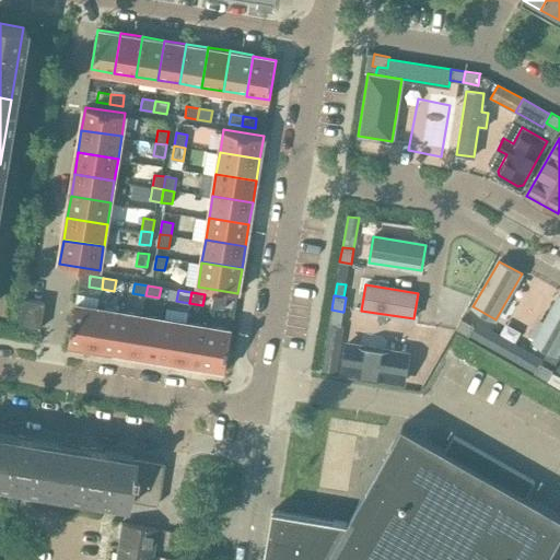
[(559,347),(559,295),(533,341),(556,354),(559,347)]
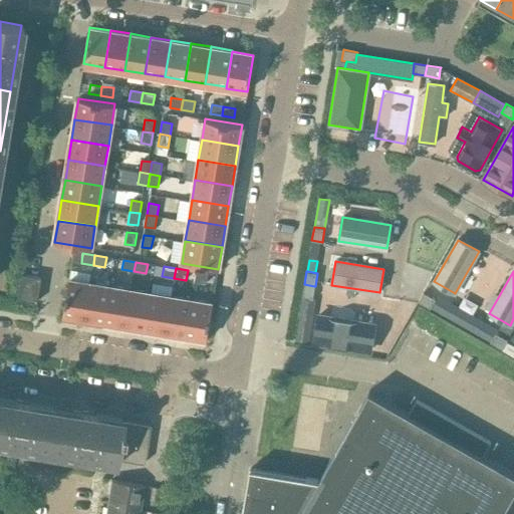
[(208,273),(196,272),(194,281),(206,283),(208,273)]
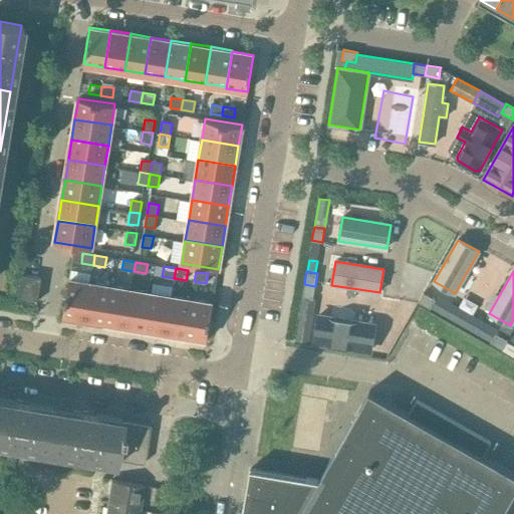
[(41,277),(21,274),(16,298),(37,301),(41,277)]
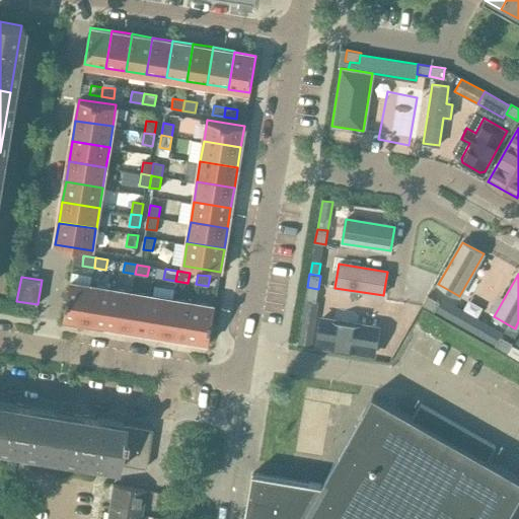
[(70,282),(64,319),(85,322),(90,286),(70,282)]
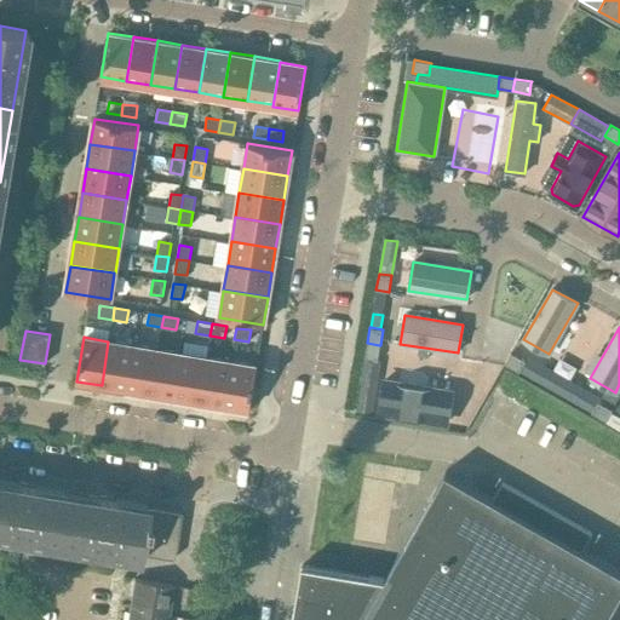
[(108,342),(102,385),(126,389),(133,345),(108,342)]
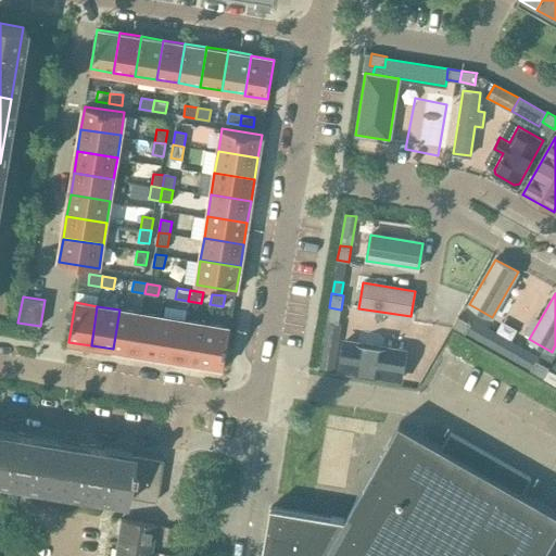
[(329,307),(327,323),(328,323),(339,324),(341,310),(340,310),(329,307)]
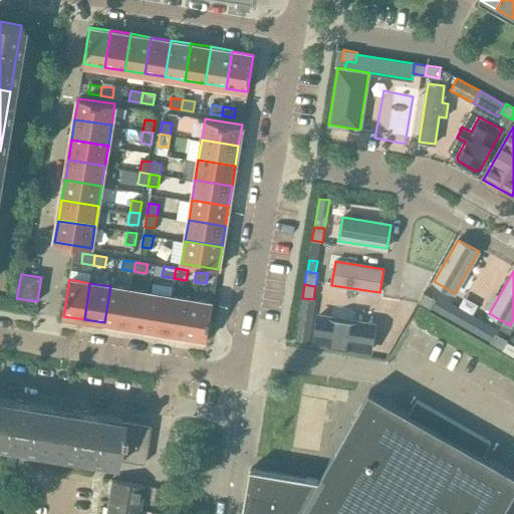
[(110,286),(104,322),(124,326),(131,289),(110,286)]
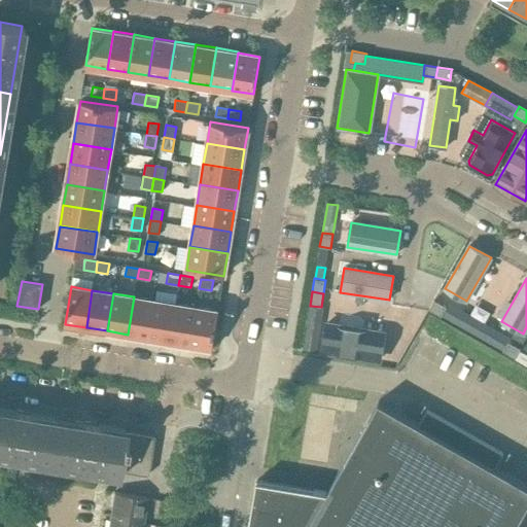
[(134,296),(128,335),(148,338),(154,300),(134,296)]
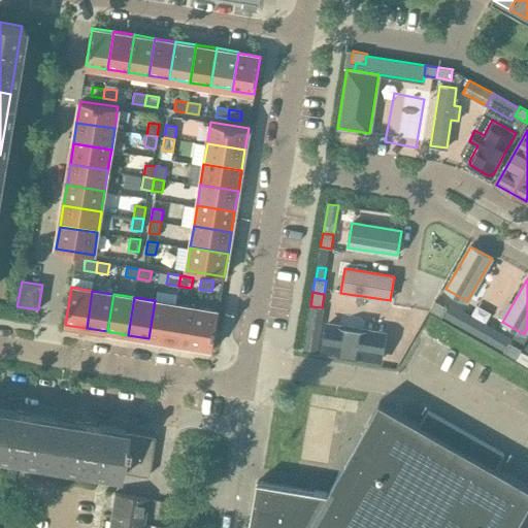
[(155,300),(149,338),(169,341),(175,304),(155,300)]
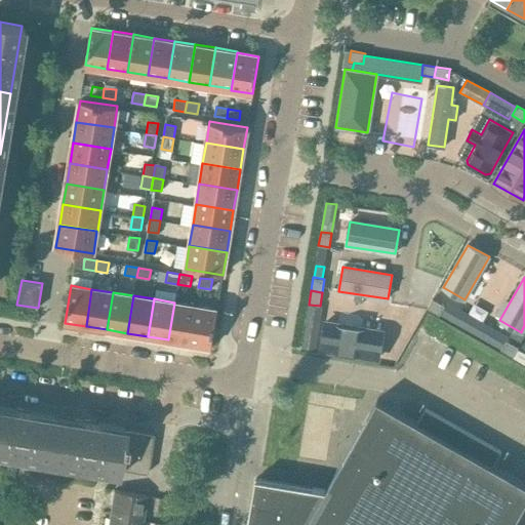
[(432,298),(427,308),(439,315),(445,306),(432,298)]
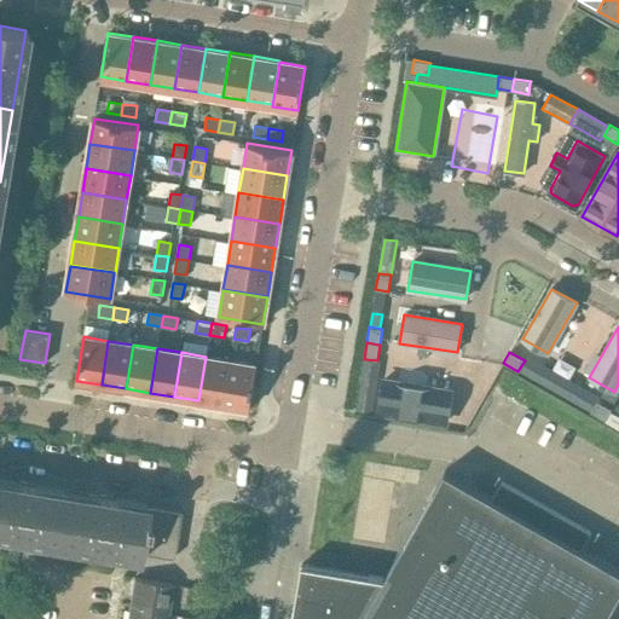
[(527,356),(525,360),(518,371),(554,392),(562,376),(527,356)]
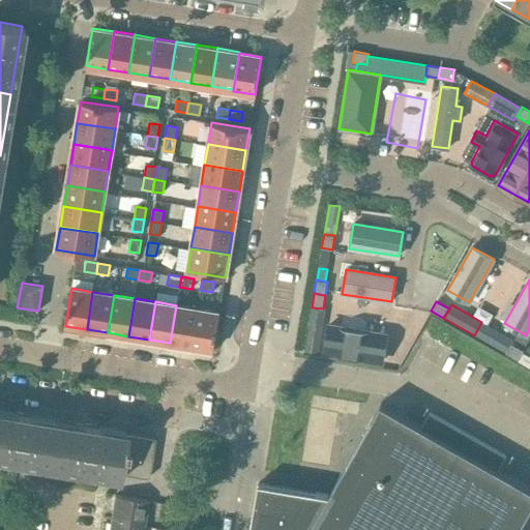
[(176,305),(170,343),(190,347),(197,308),(176,305)]
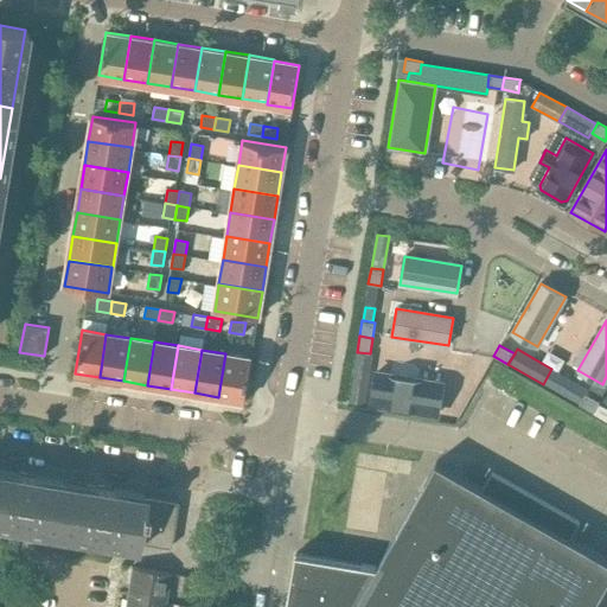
[(371,355),(370,353),(358,352),(350,401),(364,403),(371,355)]
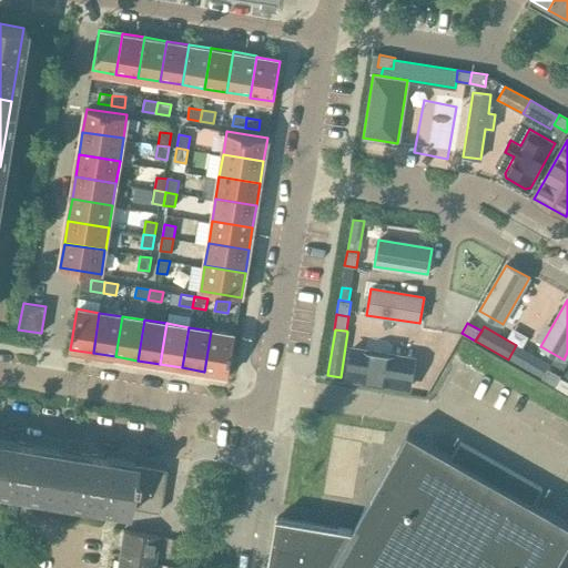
[(211,331),(204,372),(229,375),(235,335),(211,331)]
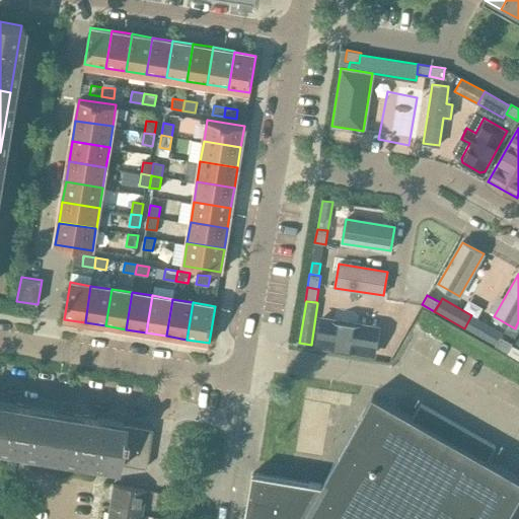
[(471,315),(465,328),(495,346),(500,337),(502,332),(471,315)]
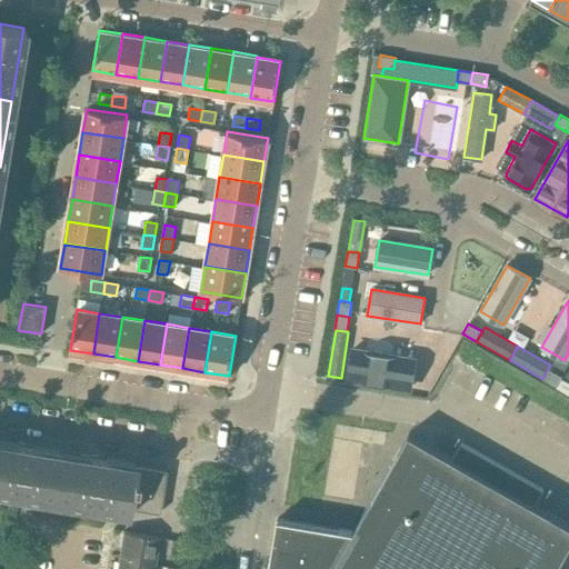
[(410,389),(415,359),(353,349),(348,378),(410,389)]
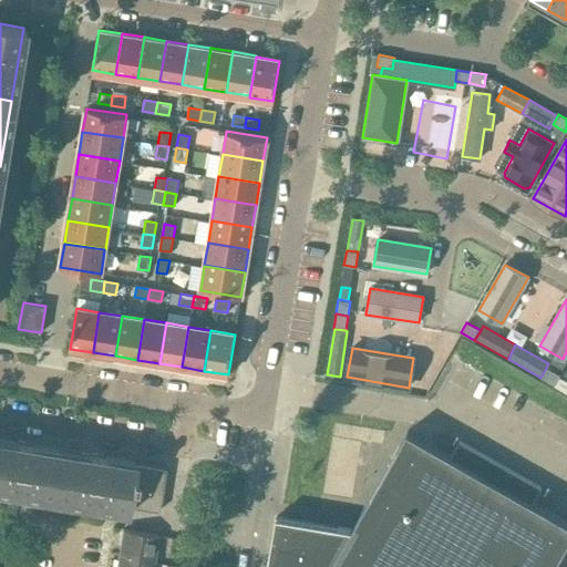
[(559,375),(546,368),(540,378),(554,385),(559,375)]
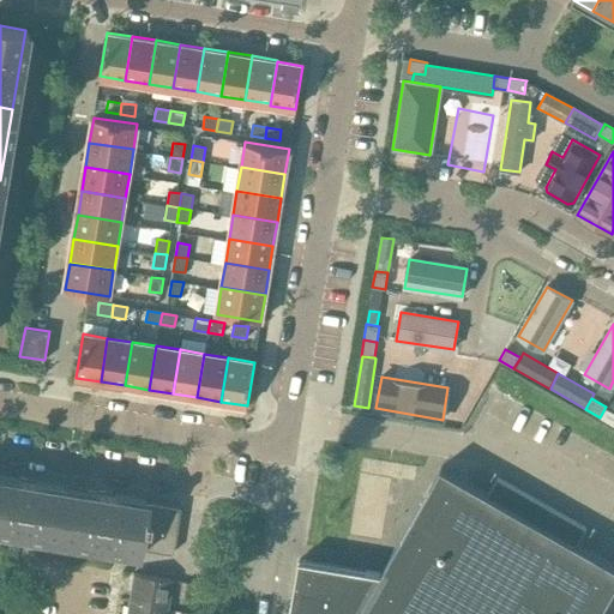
[(599,613),(613,589),(613,565),(577,545),(587,529),(587,528),(498,477),(497,477),(488,494),(441,468),(440,468),(380,573),(366,571),(366,572),(299,560),(289,613),(599,613)]
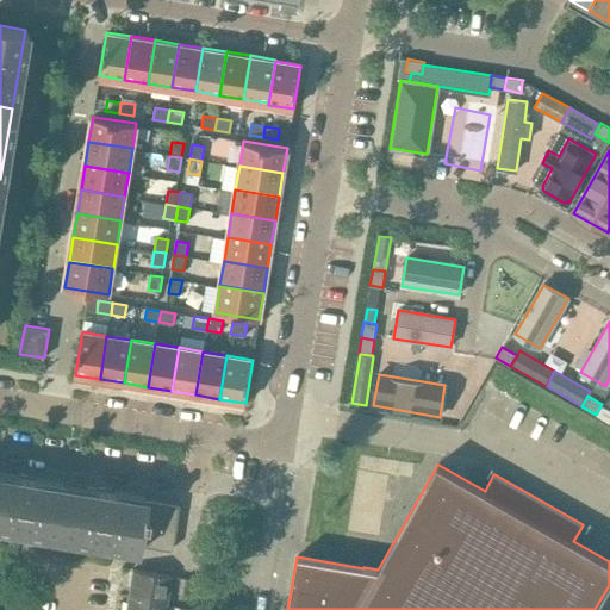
[(0,527),(56,537),(64,485),(31,479),(31,477),(19,474),(18,477),(0,474),(0,527)]
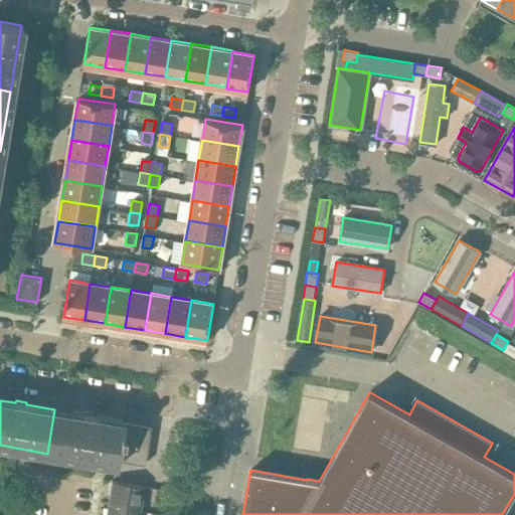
[(115,460),(121,421),(121,420),(93,415),(93,413),(82,411),(81,413),(54,409),(47,454),(114,464),(115,460)]
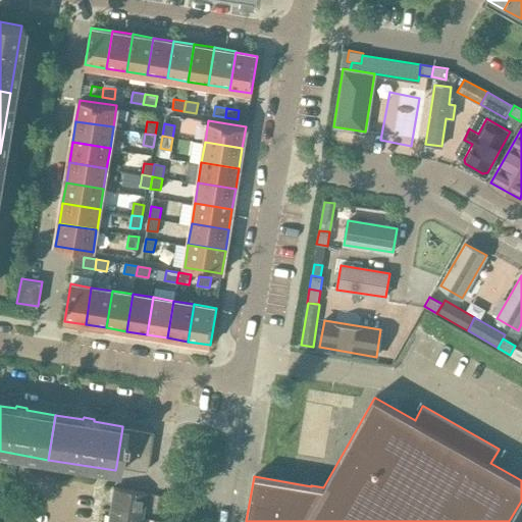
[(122,427),(116,466),(146,470),(152,432),(122,427)]
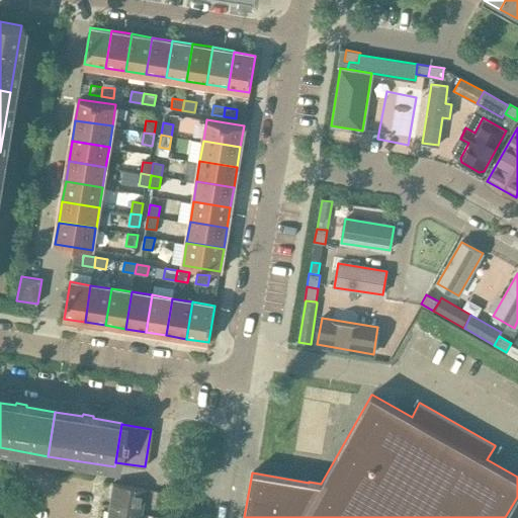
[(107,508),(140,513),(144,489),(111,484),(107,508)]
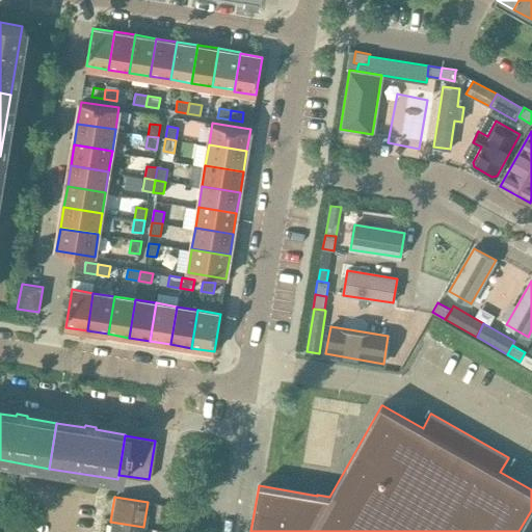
[(159,505),(158,516),(167,517),(169,507),(159,505)]
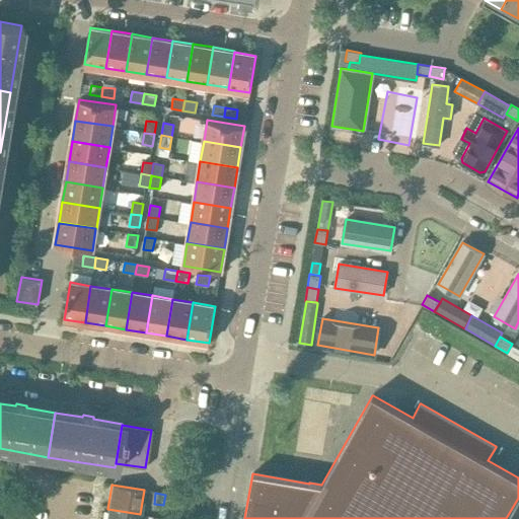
[(107,509),(105,518),(139,518),(140,514),(107,509)]
